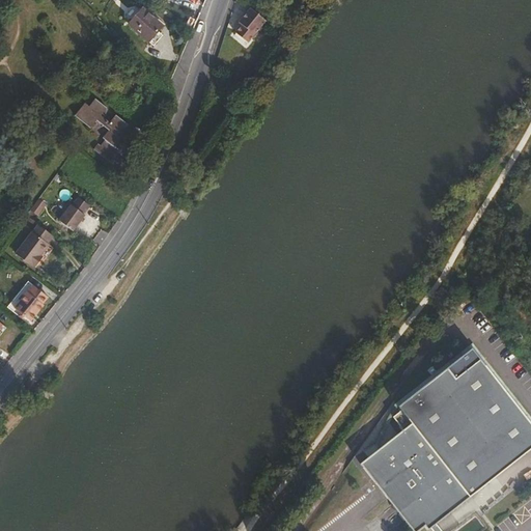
[(260,18),(250,7),(236,20),(238,20),(235,23),(238,25),(232,30),(244,42),(252,33),(249,30),(260,18)]
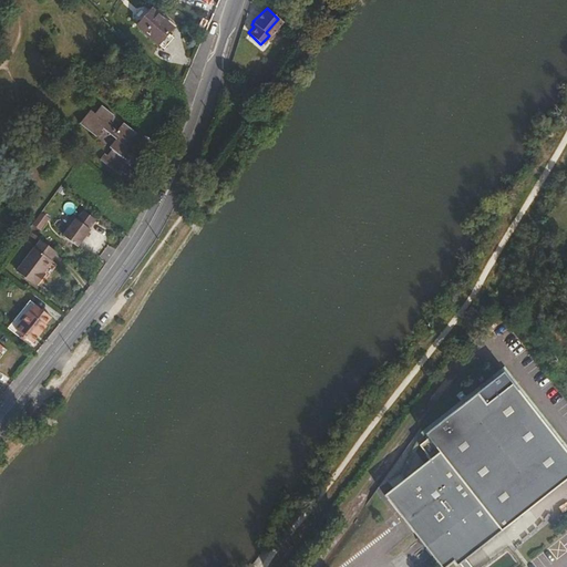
[(174,28),(154,9),(138,24),(158,43),(174,28)]
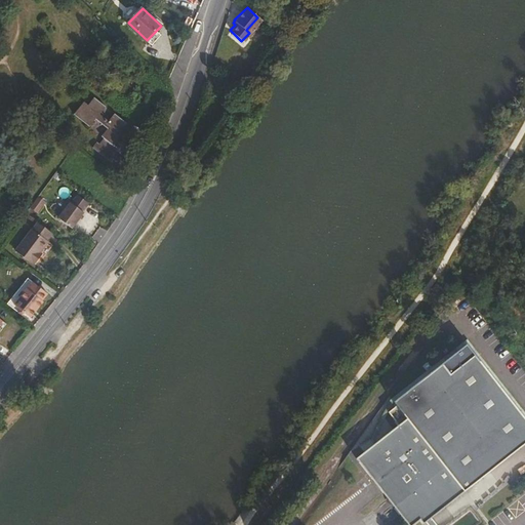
[(285,21),(278,13),(266,26),(273,33),(285,21)]
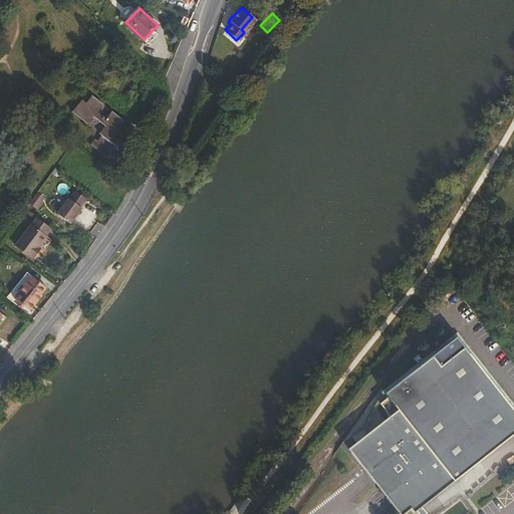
[(255,20),(252,17),(241,29),(244,32),(255,20)]
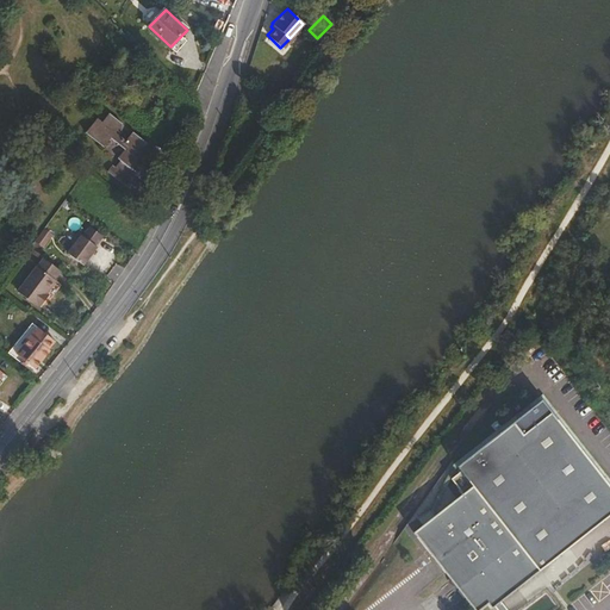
[(112,165),(109,169),(125,182),(135,170),(132,168),(139,160),(134,155),(137,150),(141,151),(147,143),(142,138),(132,131),(125,139),(114,131),(122,123),(109,112),(101,120),(98,117),(87,131),(104,145),(111,137),(125,148),(117,157),(120,160),(114,167),(112,165)]
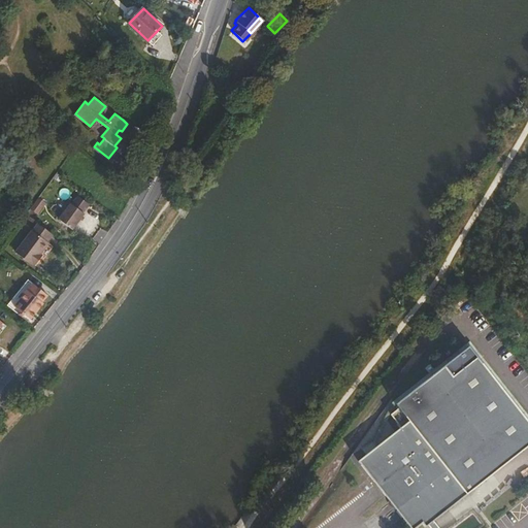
[(78,198),(72,205),(81,212),(88,205),(78,198)]
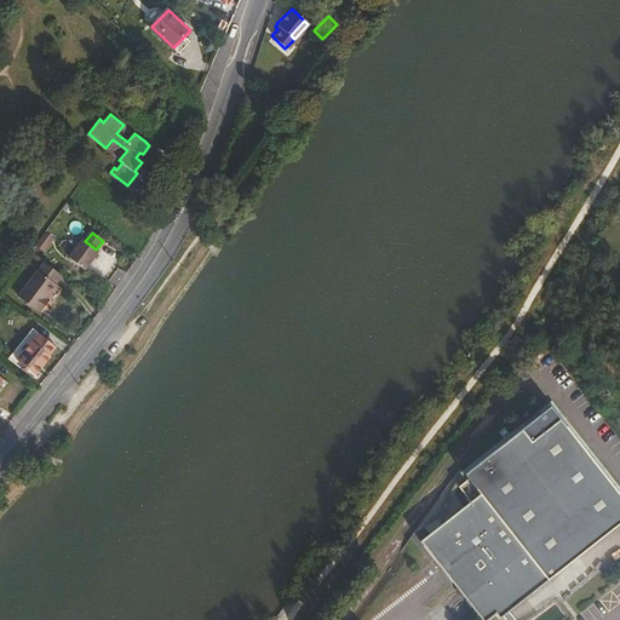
[(82,240),(70,257),(85,269),(98,252),(96,250),(85,241),(82,240)]
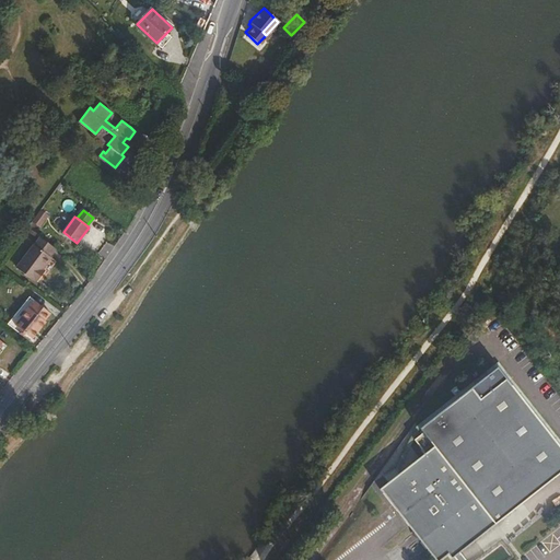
[(55,246),(41,235),(16,266),(34,280),(39,282),(57,261),(50,256),(57,248),(55,246)]
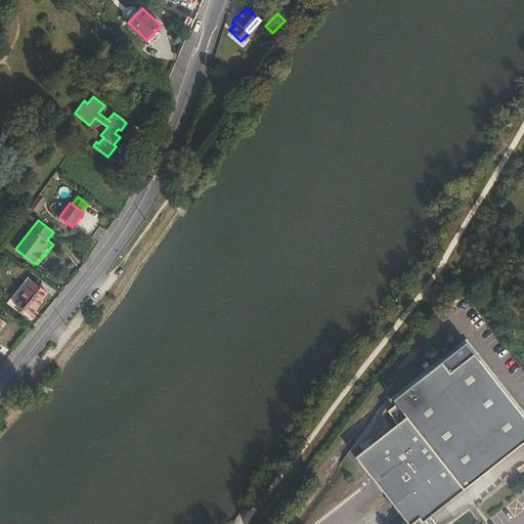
[(27,287),(13,303),(29,315),(42,299),(27,287)]
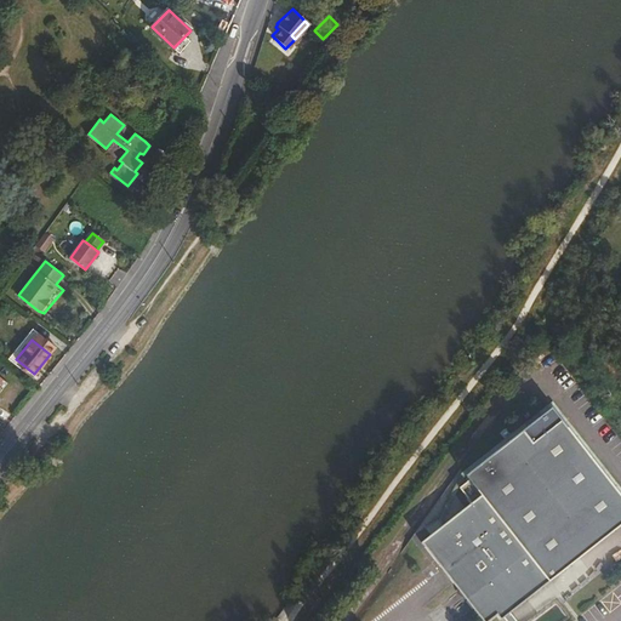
[(510,613),(551,581),(546,575),(552,569),(558,576),(620,525),(620,494),(552,406),(466,476),(474,486),(465,494),(471,503),(421,542),(483,620),(489,620),(497,615),(501,620),(503,617),(510,613)]
